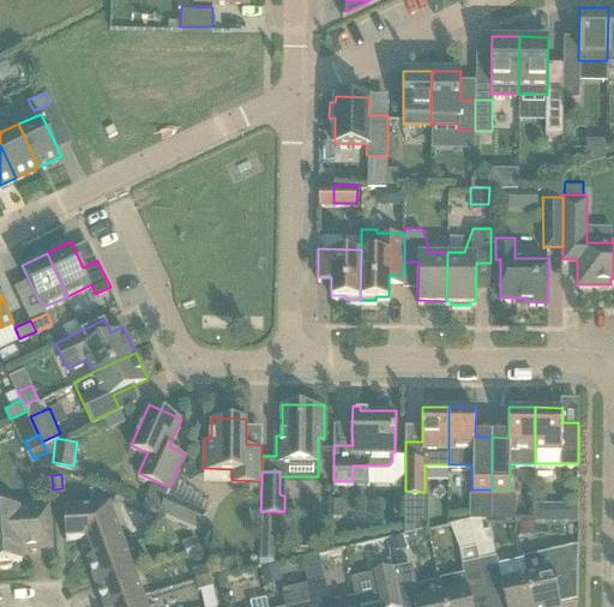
[(160,510),(199,528),(206,510),(167,493),(160,510)]
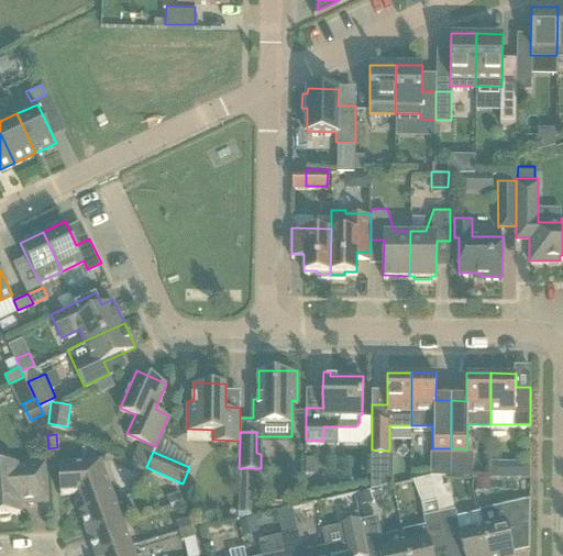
[(11,514),(10,512),(20,512),(19,496),(28,495),(28,500),(46,499),(45,477),(44,463),(17,465),(17,462),(15,462),(14,459),(11,456),(8,453),(3,454),(0,456),(0,515),(4,516),(11,514)]
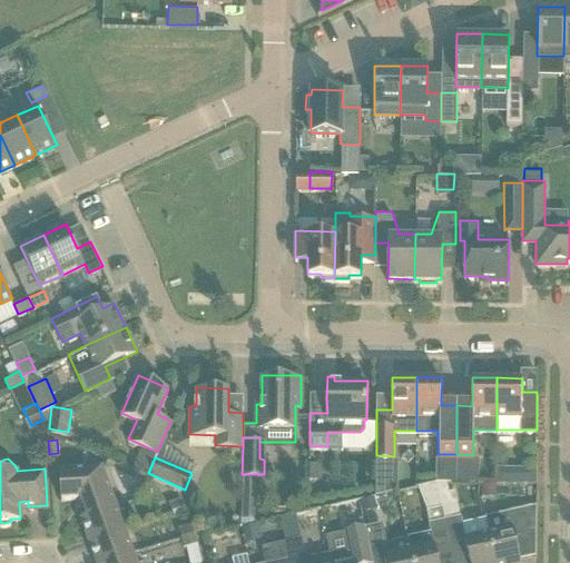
[(81,495),(101,464),(59,467),(61,497),(81,495)]
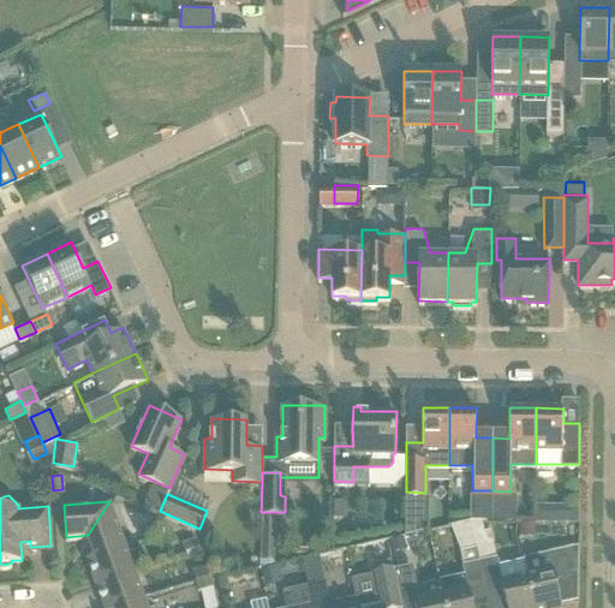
[(125,543),(121,534),(109,501),(88,535),(95,554),(125,543)]
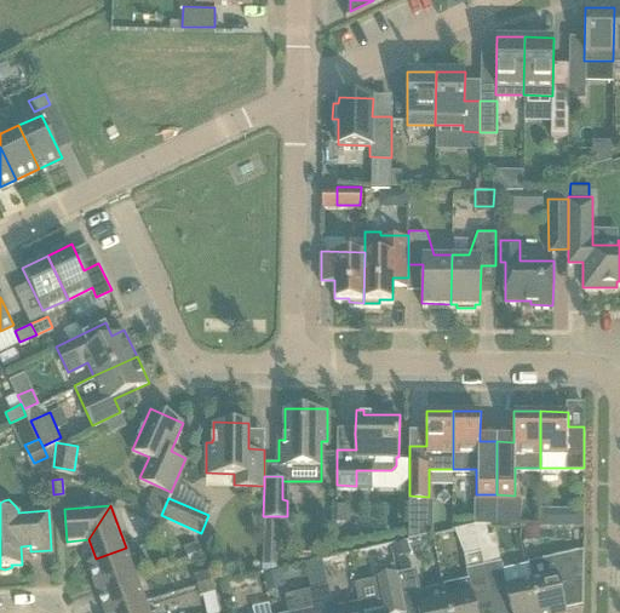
[(540,522),(584,523),(584,505),(540,505),(540,522)]
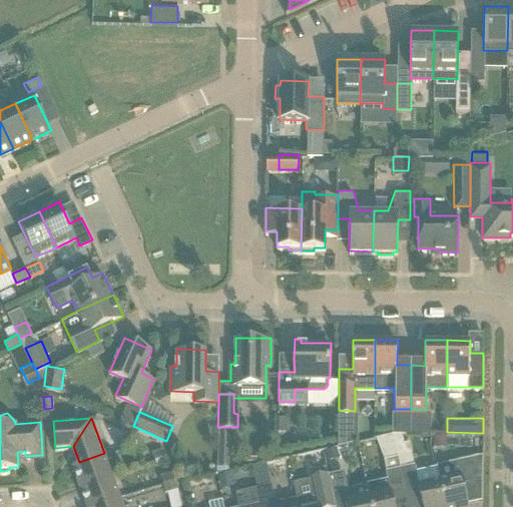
[(122,437),(125,444),(136,439),(133,432),(122,437)]
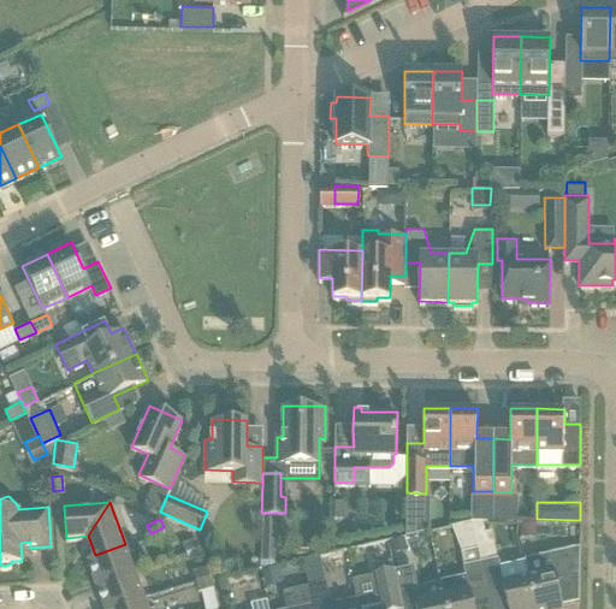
[(520,519),(520,531),(534,531),(535,520),(520,519)]
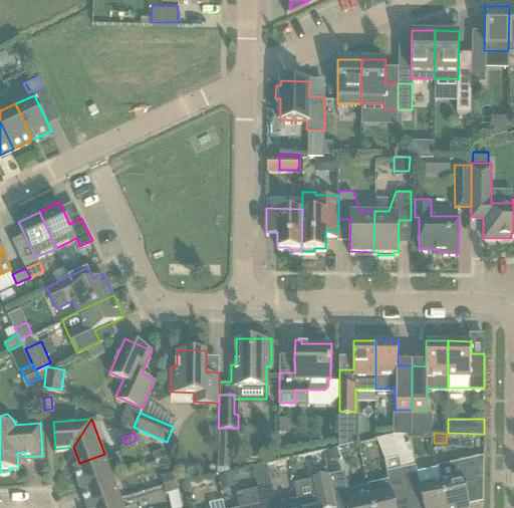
[(336,446),(325,448),(327,457),(338,455),(336,446)]
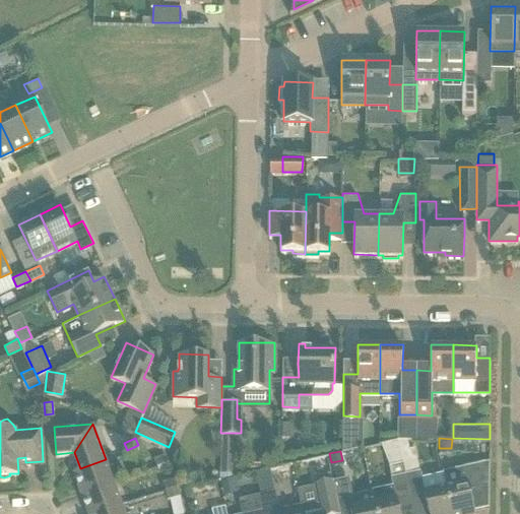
[(154,456),(157,464),(169,460),(166,452),(154,456)]
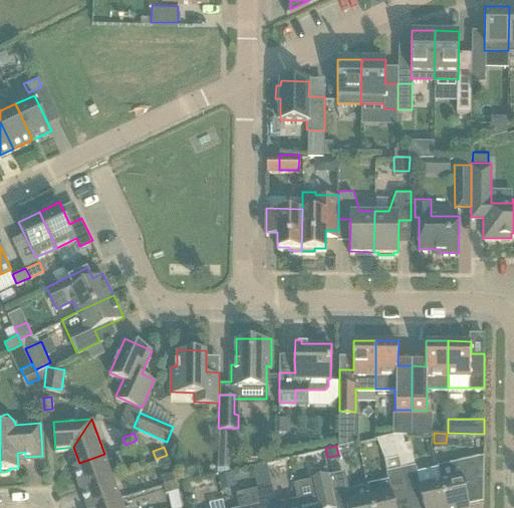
[(484,453),(438,463),(438,464),(447,507),(468,507),(470,507),(464,482),(483,478),(484,453)]
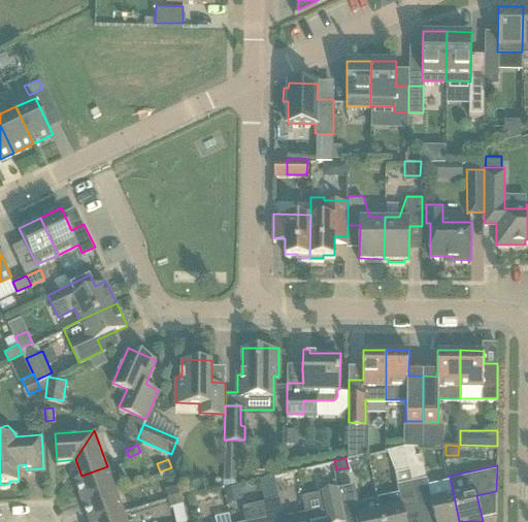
[(116,488),(107,466),(81,476),(74,478),(83,499),(116,488)]
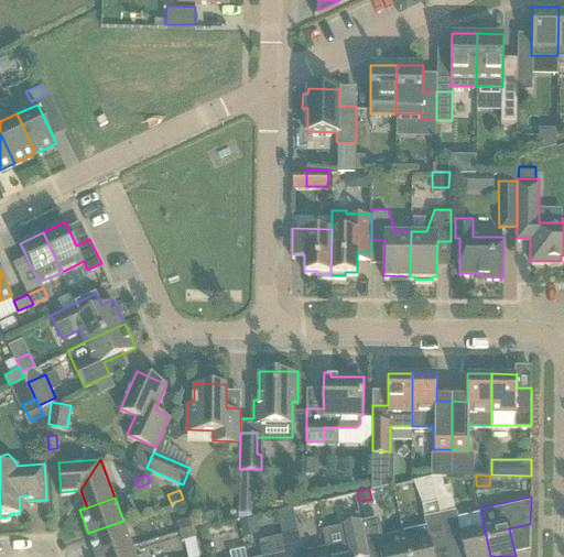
[(425,523),(403,527),(409,556),(434,556),(433,547),(447,544),(440,510),(437,498),(421,501),(423,514),(425,523)]
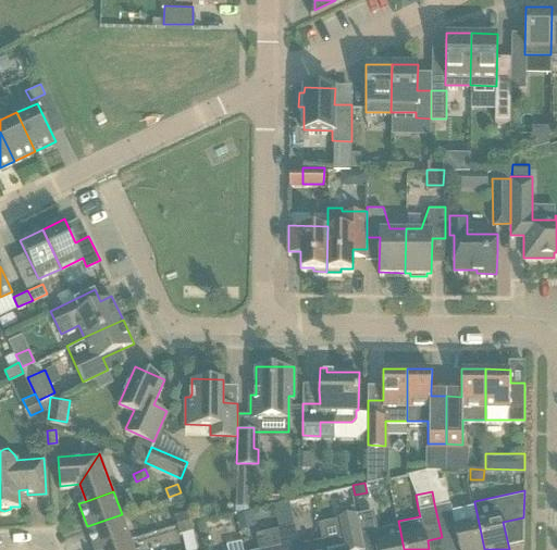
[(273,502),(275,513),(292,510),(288,498),(273,502)]
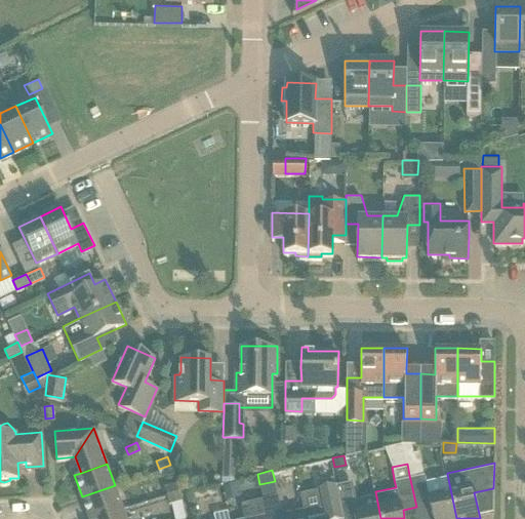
[(425,472),(409,475),(416,507),(430,504),(433,518),(456,518),(447,474),(426,478),(425,472)]
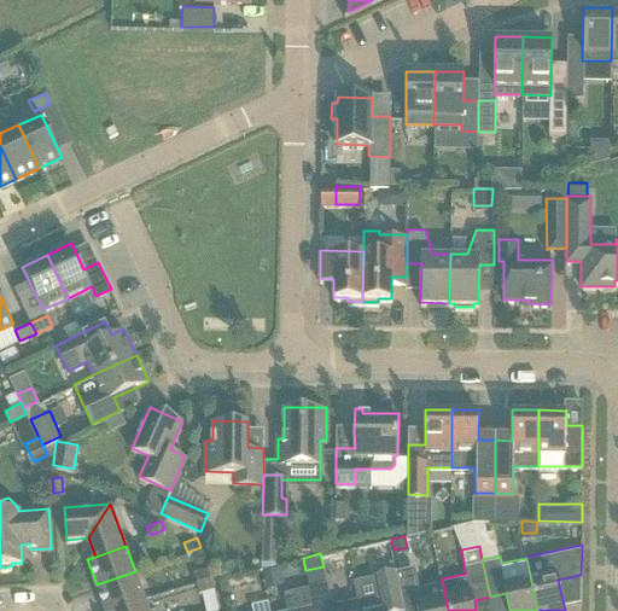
[(263,568),(267,585),(281,581),(278,564),(263,568)]
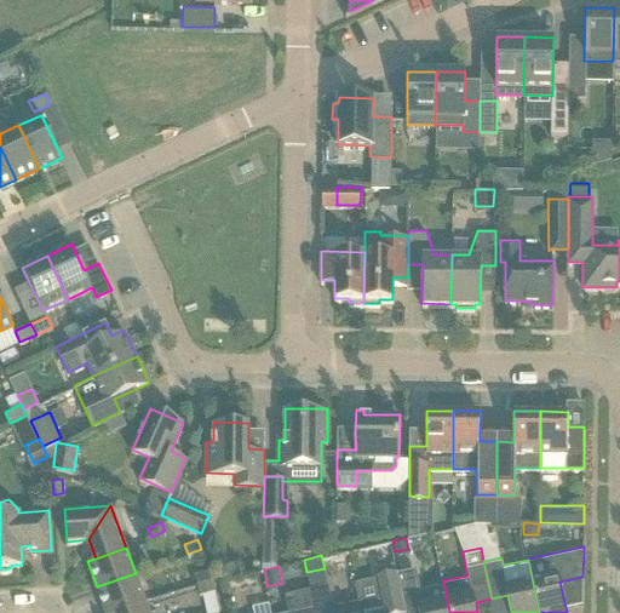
[(415,566),(396,569),(405,611),(422,607),(423,612),(449,612),(443,580),(442,580),(442,583),(420,588),(415,566)]
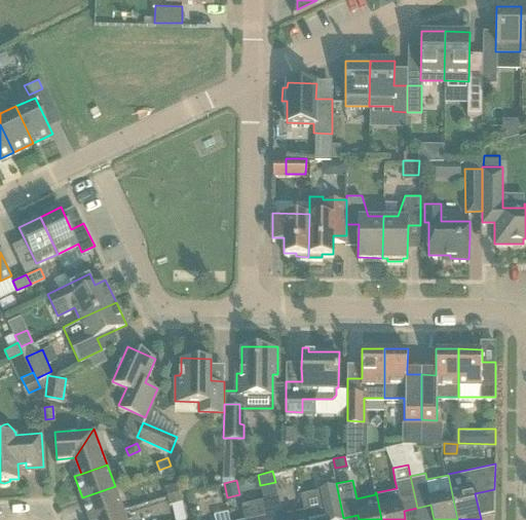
[(179,490),(177,481),(163,485),(166,493),(179,490)]
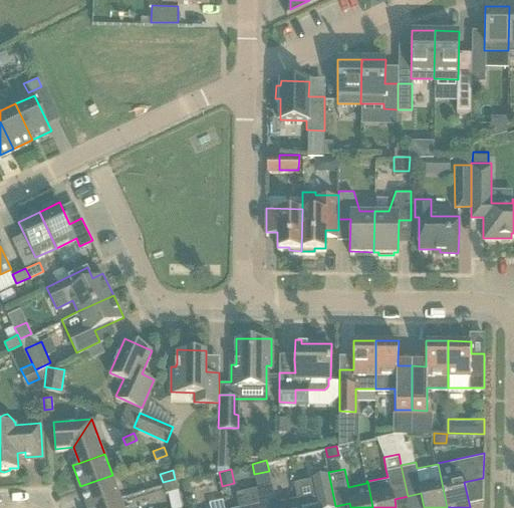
[(296,496),(298,507),(327,507),(335,506),(328,472),(312,475),(316,492),(296,496)]
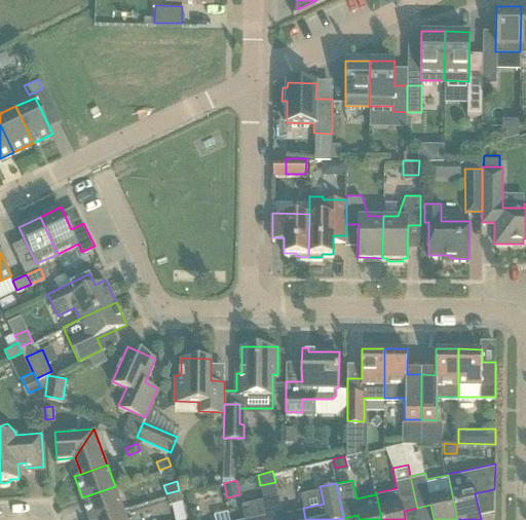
[(122,507),(118,496),(115,486),(82,497),(86,508),(90,519),(122,507)]
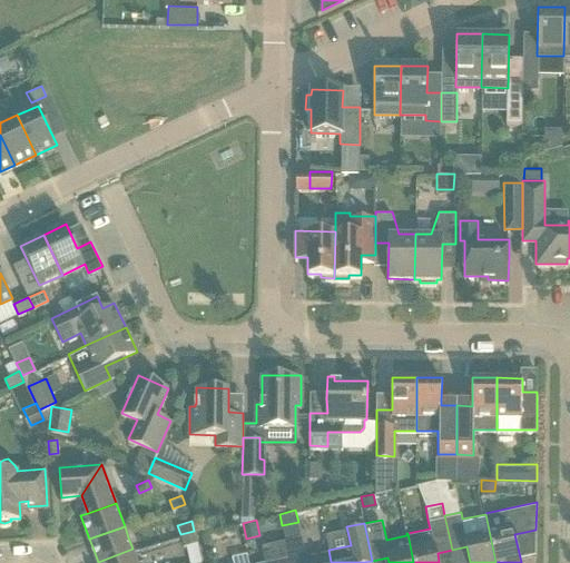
[(180,534),(184,544),(197,541),(194,531),(180,534)]
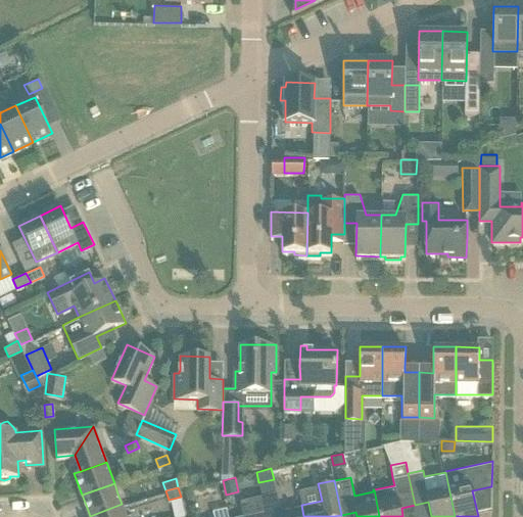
[(262,495),(266,510),(267,516),(303,516),(301,505),(281,509),(277,491),(262,495)]
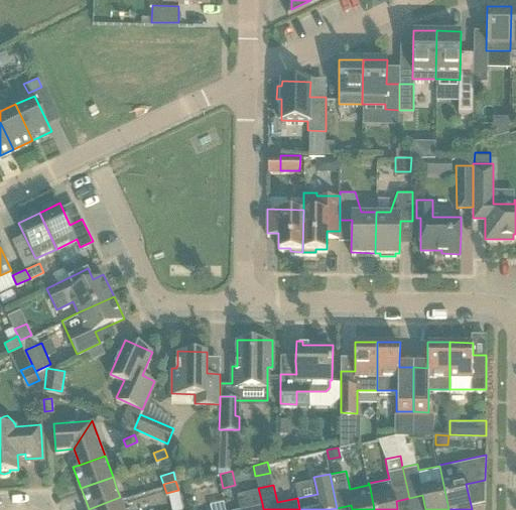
[(124,509),(122,502),(120,497),(89,509),(124,509)]
